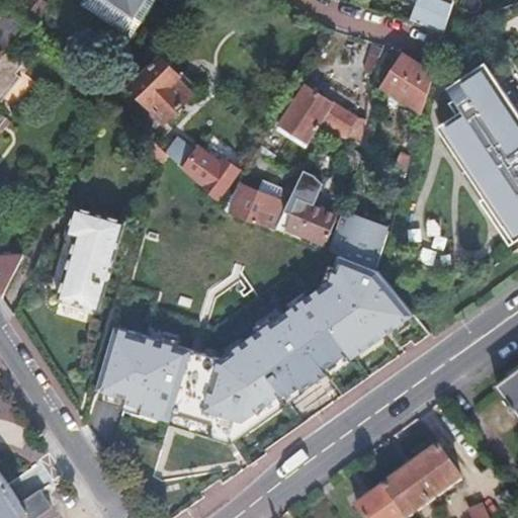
[(146,0),(133,17),(109,0),(85,0),(133,35),(157,0),(146,0)]
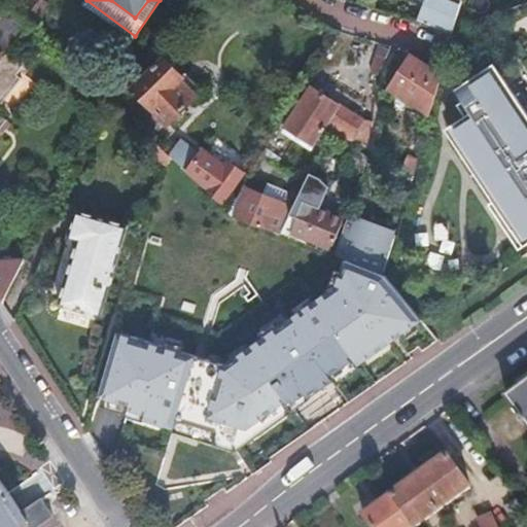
[(111,0),(135,18),(148,0),(111,0)]
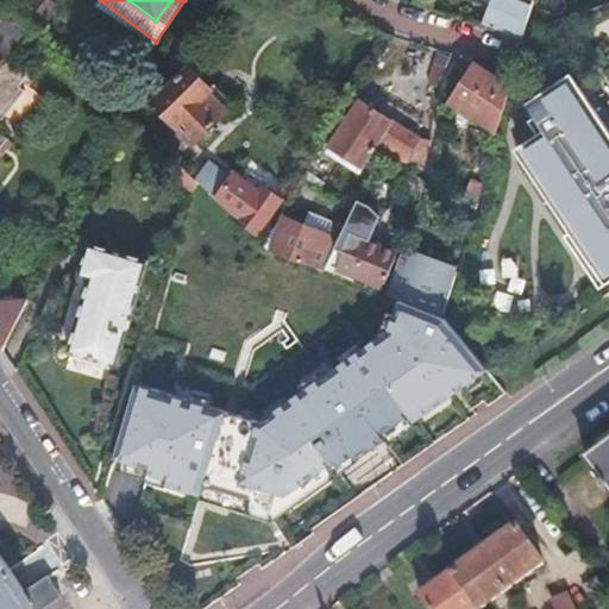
[(535,0),(495,0),(489,18),(507,25),(503,33),(522,41),(535,4),(535,0)]
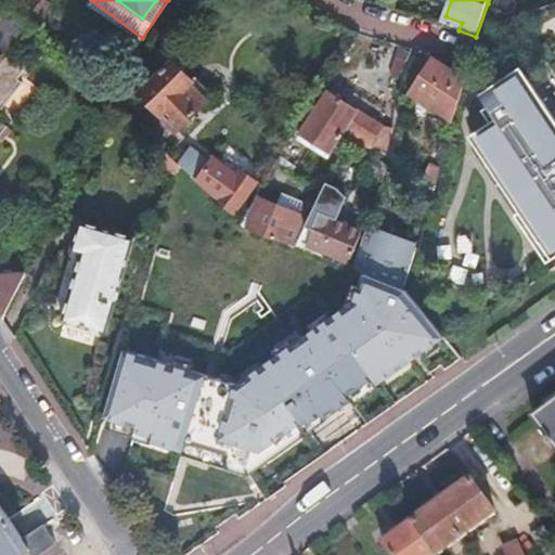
[(33,25),(11,3),(0,14),(0,64),(4,60),(9,55),(31,26),(33,25)]
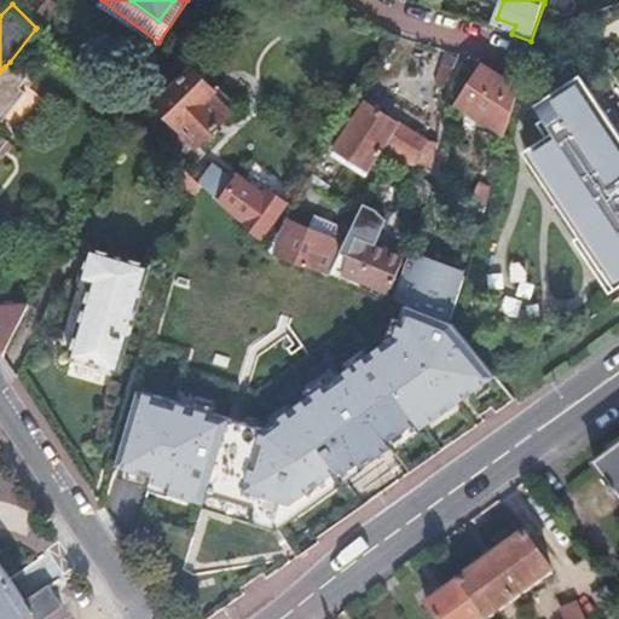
[(515,25),(497,18),(493,27),(512,34),(515,25)]
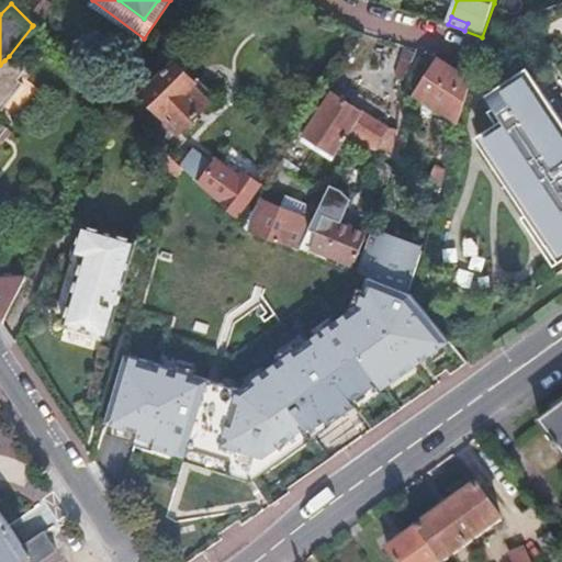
[(25,69),(9,56),(4,60),(0,65),(0,136),(6,130),(0,124),(0,111),(22,85),(17,80),(25,69)]
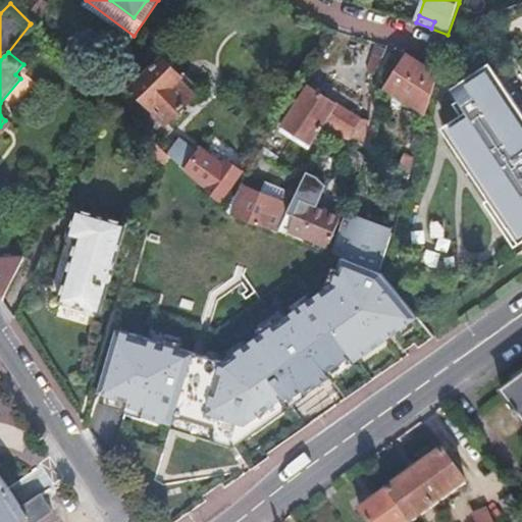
[(382,89),(424,113),(435,73),(400,54),(382,89)]
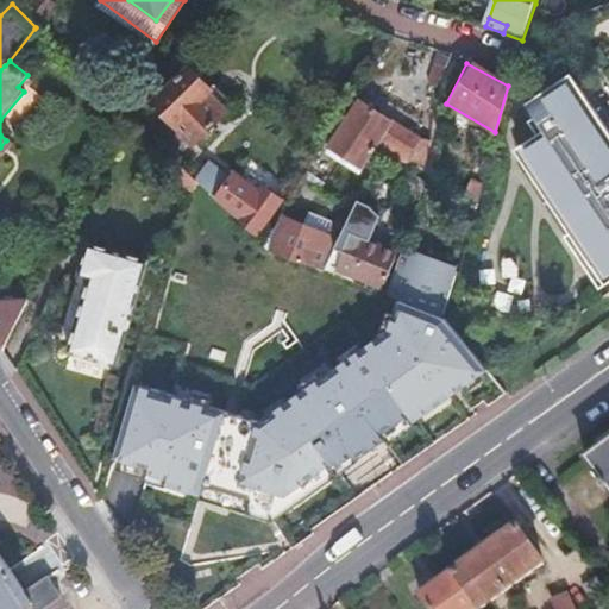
[(208,92),(214,86),(192,66),(158,101),(196,139),(226,110),(208,92)]
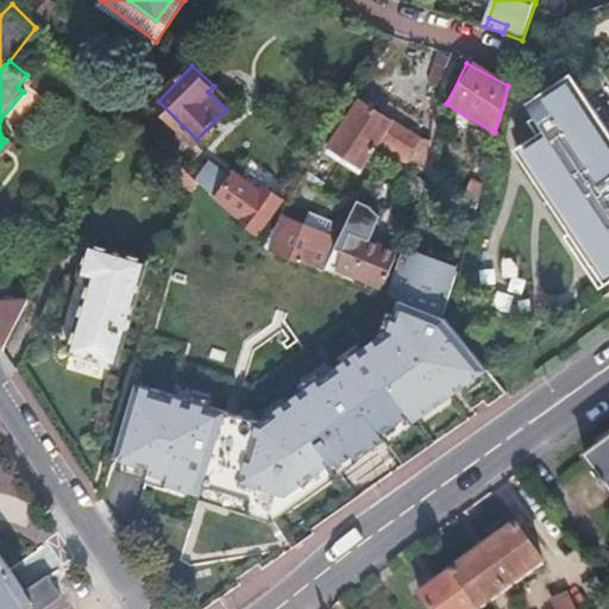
[(571,73),(542,92),(547,100),(570,86),(573,92),(581,87),(571,73)]
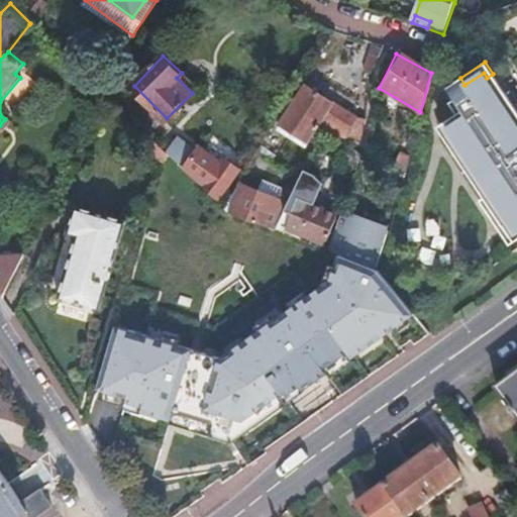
[(197,88),(182,73),(177,78),(192,93),(197,88)]
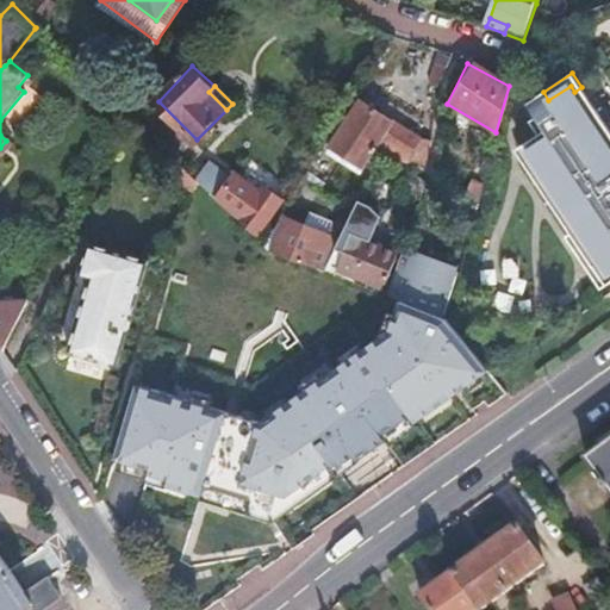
[(609,131),(596,109),(589,113),(574,92),(571,86),(548,100),(543,92),(527,104),(545,131),(551,139),(522,157),(572,234),(607,285),(609,282),(609,131)]
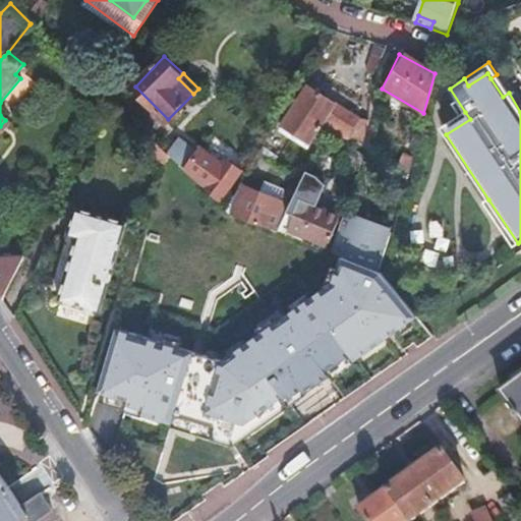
[(509,93),(497,74),(490,78),(503,97),(509,93)]
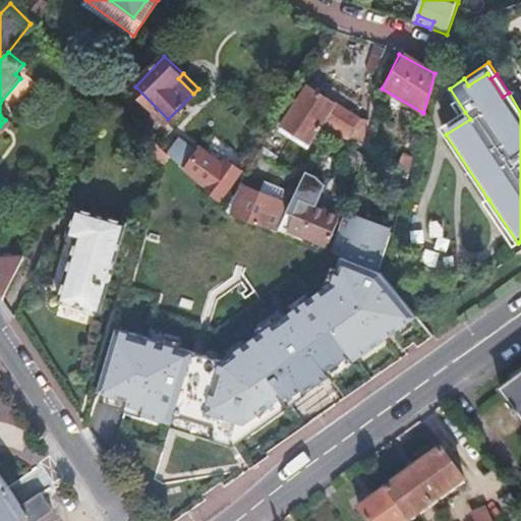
[(308,85),(284,125),(310,141),(317,126),(325,129),(327,130),(331,122),(341,127),(344,123),(350,126),(357,114),(308,85)]
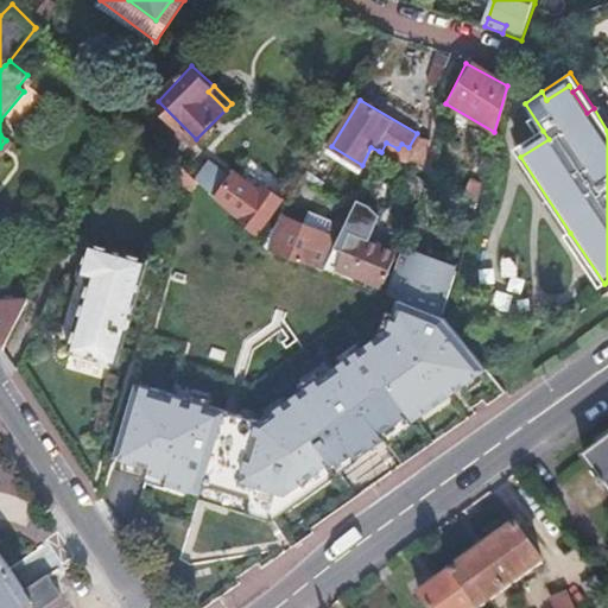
[(549,139),(543,131),(514,149),(520,157),(549,139)]
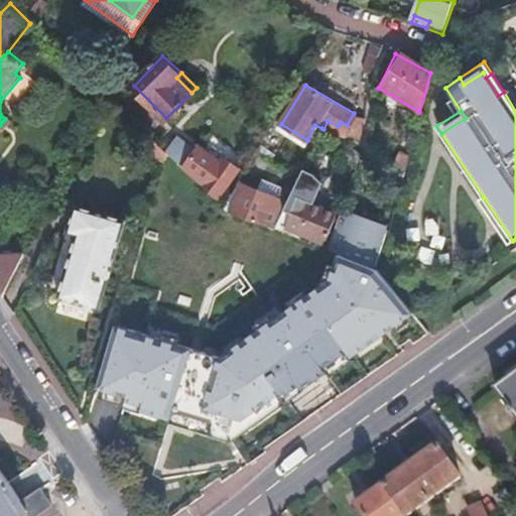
[(167,152),(156,142),(145,154),(162,169),(167,152)]
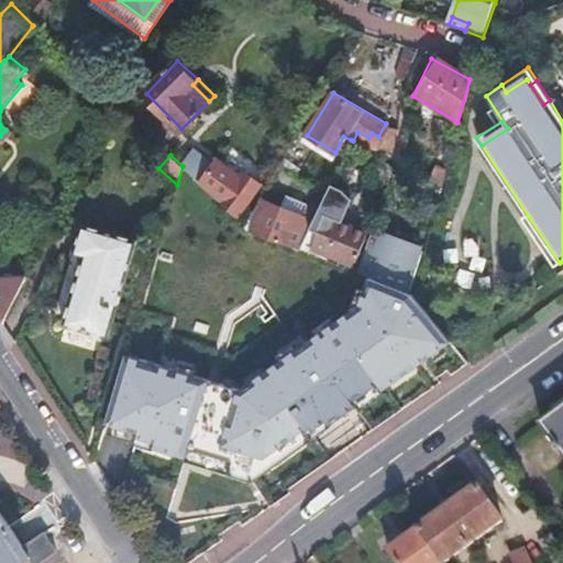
[(194,157),(184,167),(197,179),(207,167),(194,157)]
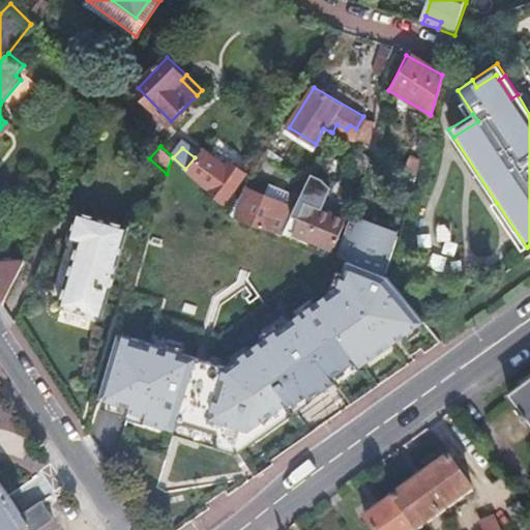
[(362,175),(369,157),(356,151),(351,168),(355,172),(362,175)]
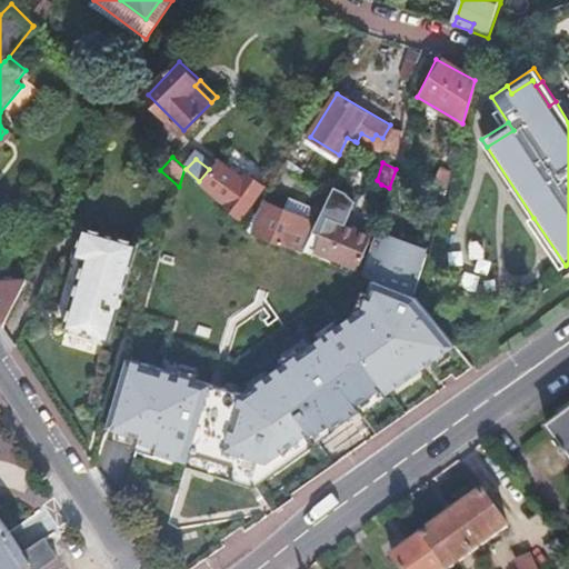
[(436,166),(429,188),(443,192),(449,170),(436,166)]
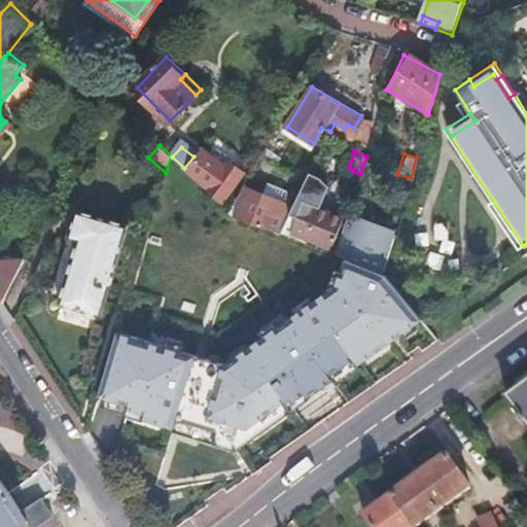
[(194,156),(184,168),(227,199),(243,174),(233,167),(230,170),(205,155),(202,161),(194,156)]
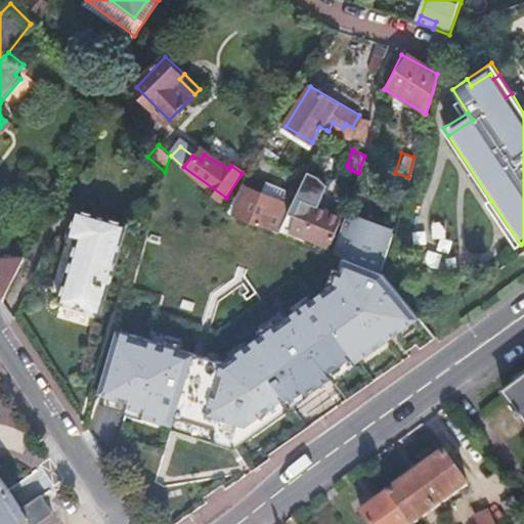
[(316,178),(305,174),(277,233),(289,237),(289,234),(304,241),(330,250),(341,218),(315,208),(323,185),(316,178)]
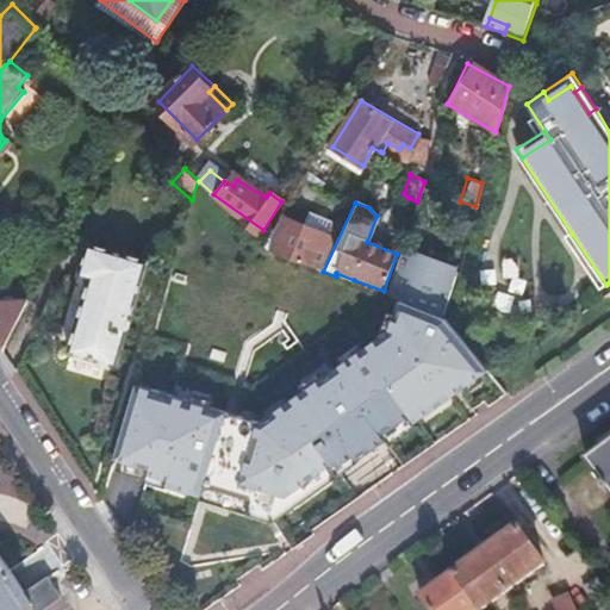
[(284,216),(266,244),(274,251),(317,269),(336,231),(329,228),(325,236),(305,225),(284,216)]
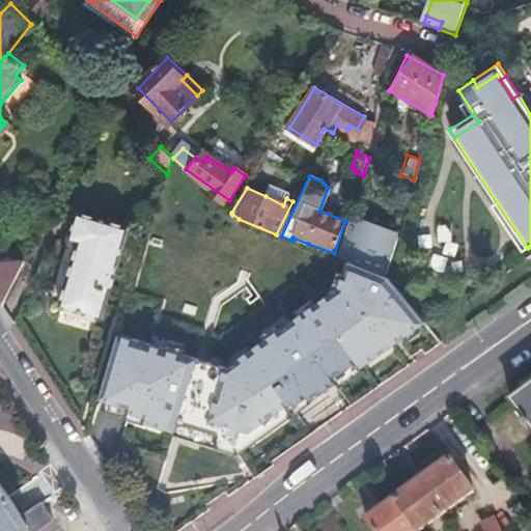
[(269,189),(266,196),(283,205),(286,198),(269,189)]
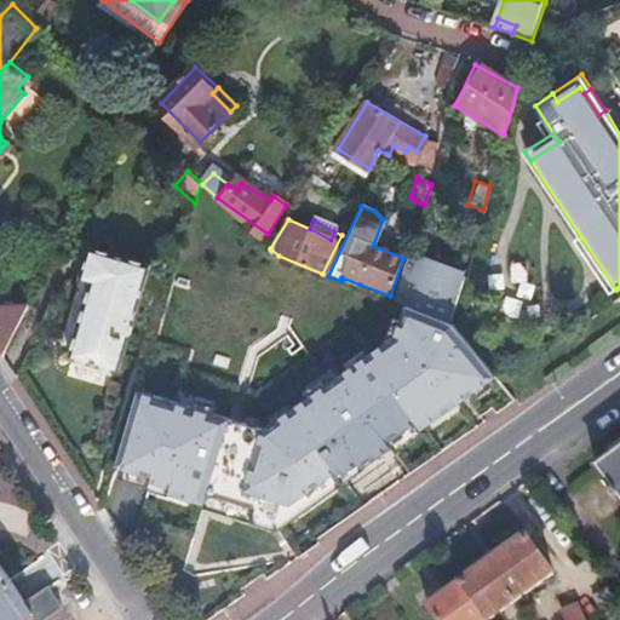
[(616,290),(581,237),(575,241),(612,294),(616,290)]
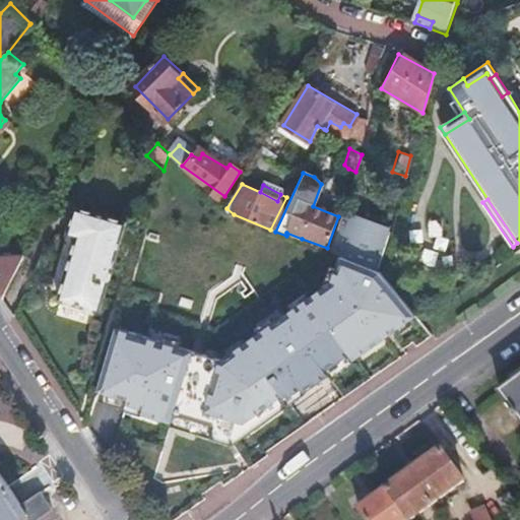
[(76,239),(57,301),(96,313),(125,222),(74,207),(66,236),(76,239)]
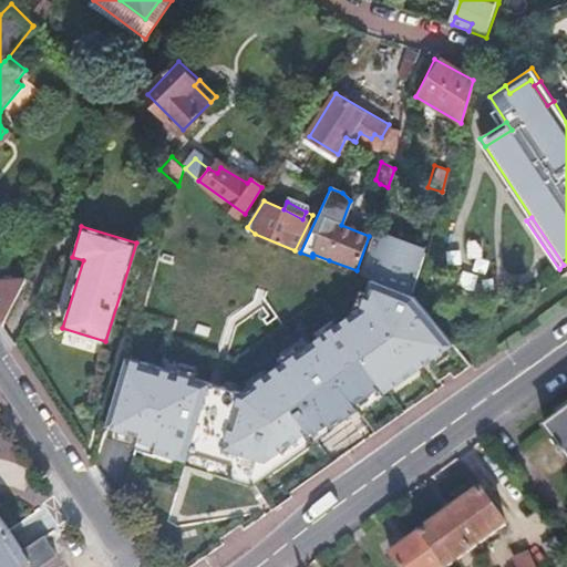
[(383,233),(381,238),(414,251),(416,246),(383,233)]
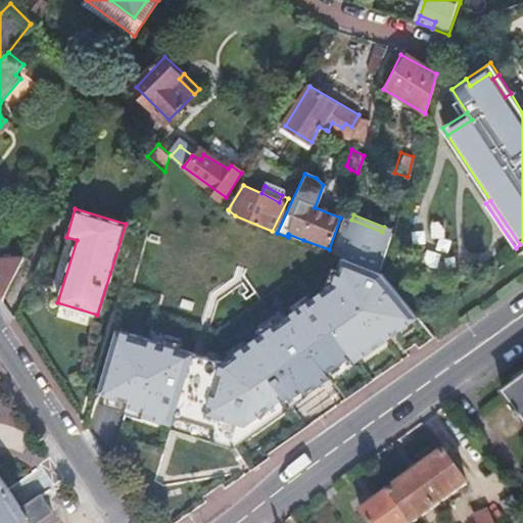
[(351,220),(343,217),(331,254),(343,259),(378,274),(389,235),(382,232),(351,220)]
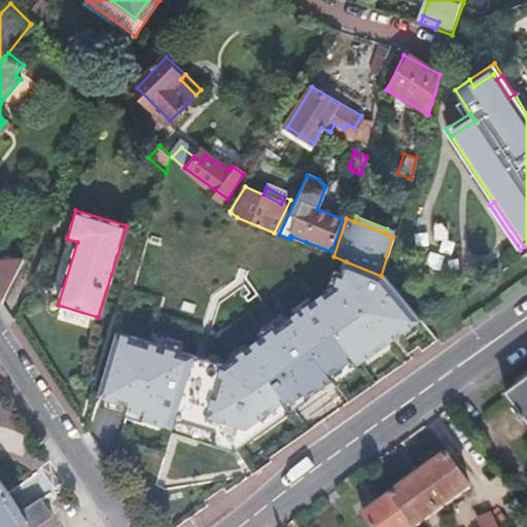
[(0,261),(0,302),(18,269),(22,261),(0,261)]
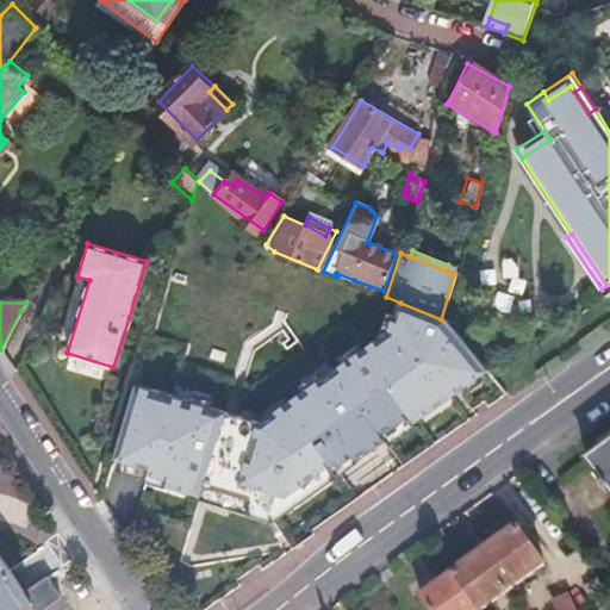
[(259,424),(137,384),(113,461),(149,472),(145,484),(274,524),(489,374),(441,319),(400,303),(391,331),(259,424)]
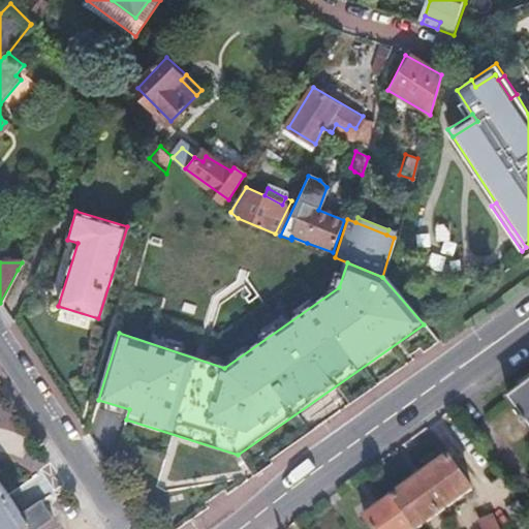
[(528,384),(508,399),(528,430),(528,384)]
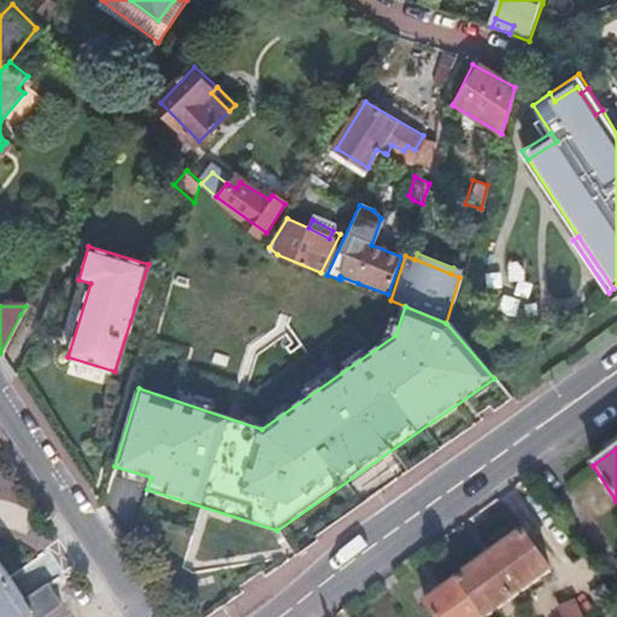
[(556,553),(489,600),(500,616),(547,616),(583,593),(556,553)]
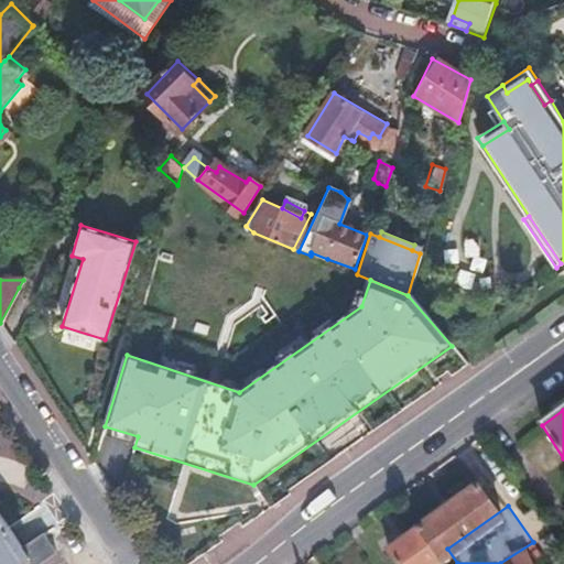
[(0,514),(0,563),(20,563),(26,561),(29,563),(38,563),(55,553),(42,533),(21,546),(0,514)]
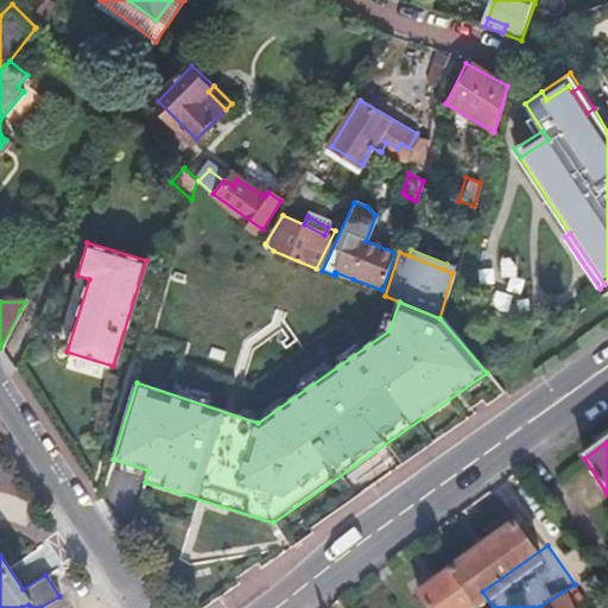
[(493,607),(482,591),(458,607),(493,607)]
